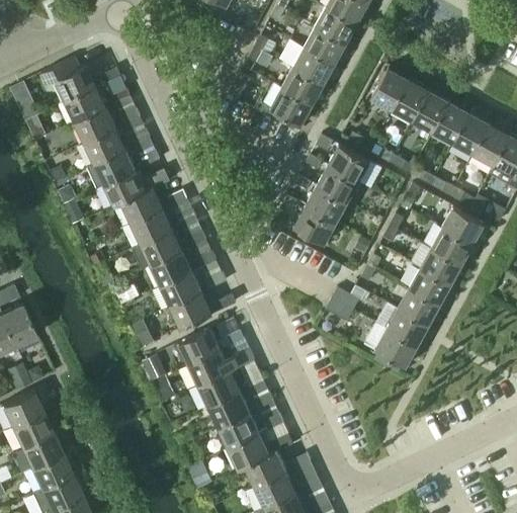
[(184,0),(201,9),(205,0),(209,0),(226,8),(230,0),(184,0)]
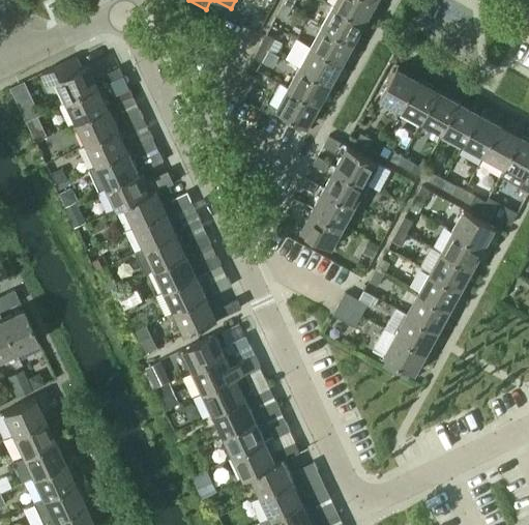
[(286,0),(282,9),(290,13),(296,2),(292,0),(286,0)]
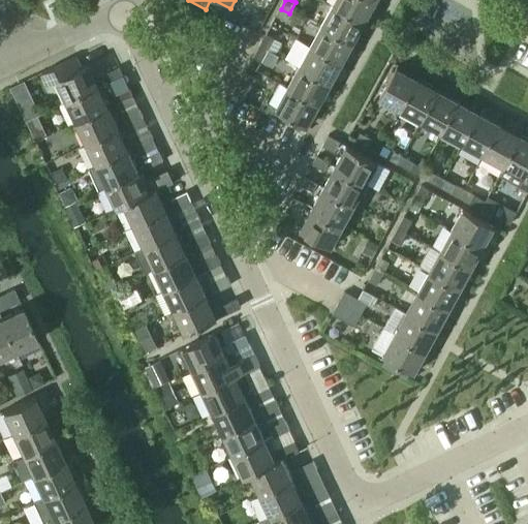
[(337,0),(332,9),(363,27),(374,6),(363,0),(337,0)]
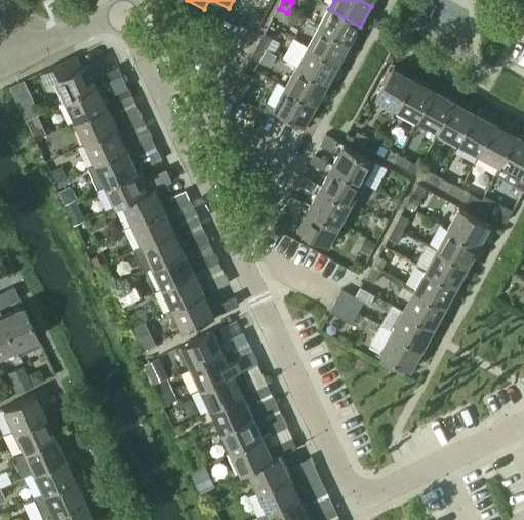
[(273,21),(281,25),(287,13),(279,9),(273,21)]
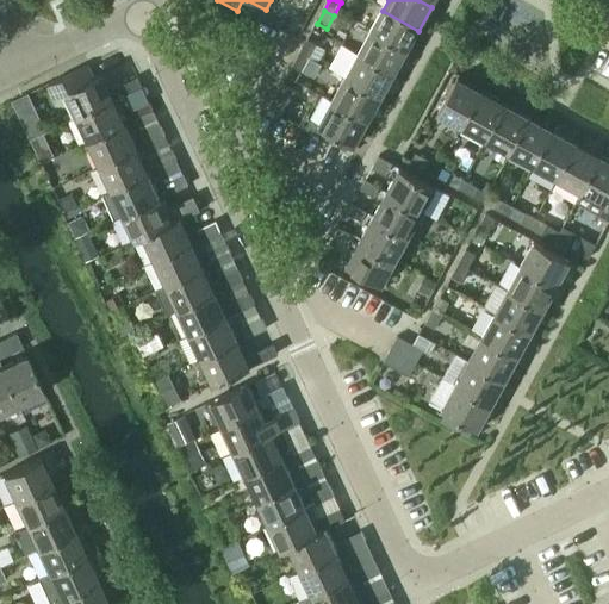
[(370,35),(405,55),(418,31),(383,11),(370,35)]
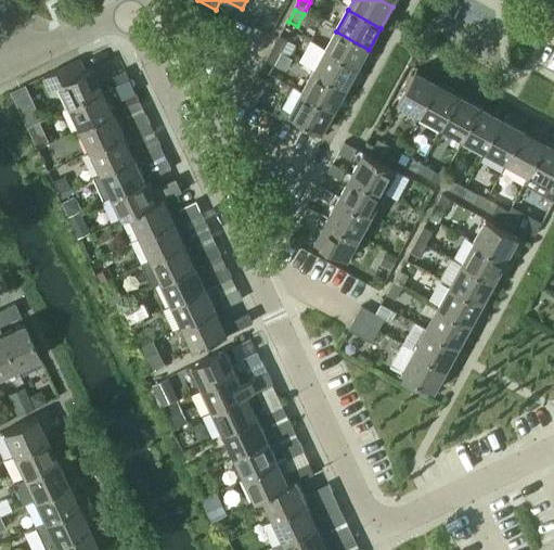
[(324,53),(357,72),(369,50),(336,32),(324,53)]
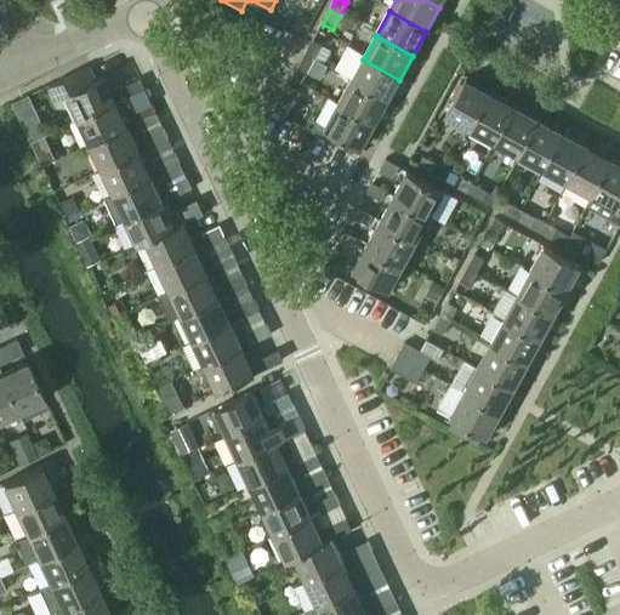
[(303,60),(313,64),(320,51),(311,45),(303,60)]
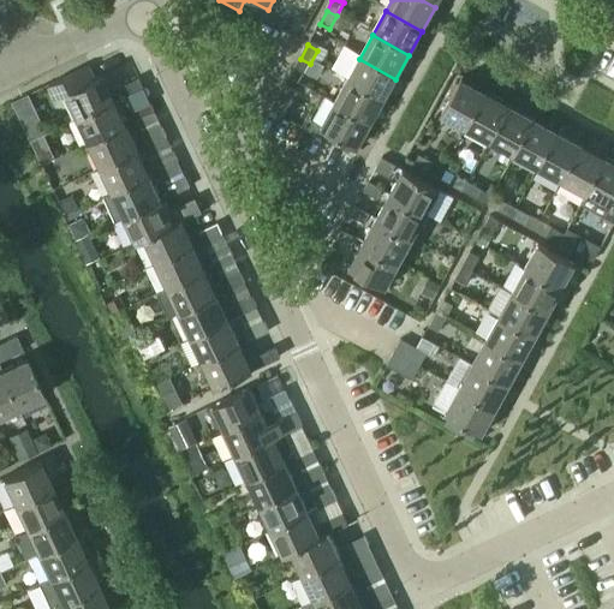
[(293,72),(303,77),(310,64),(300,59),(293,72)]
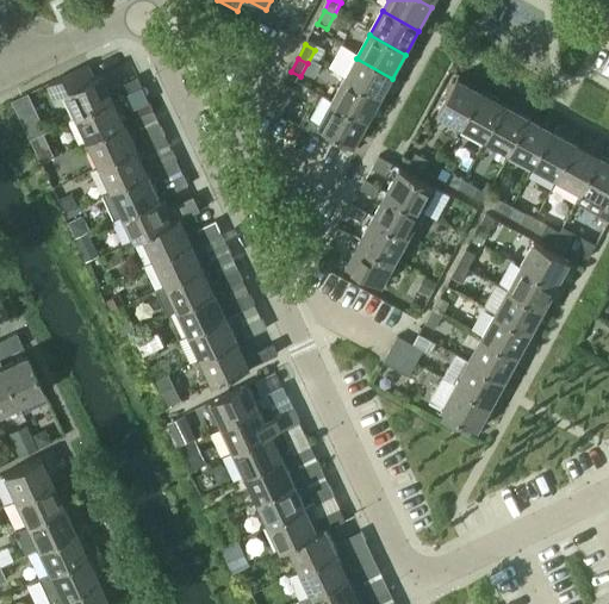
[(343,82),(379,103),(392,79),(356,58),(343,82)]
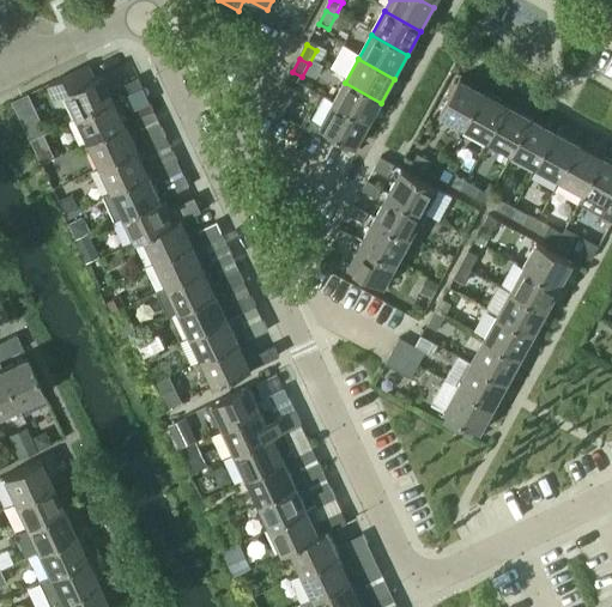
[(65,98),(76,123),(113,105),(114,107),(141,93),(137,83),(109,96),(101,80),(92,84),(86,71),(47,90),(53,104),(65,98)]
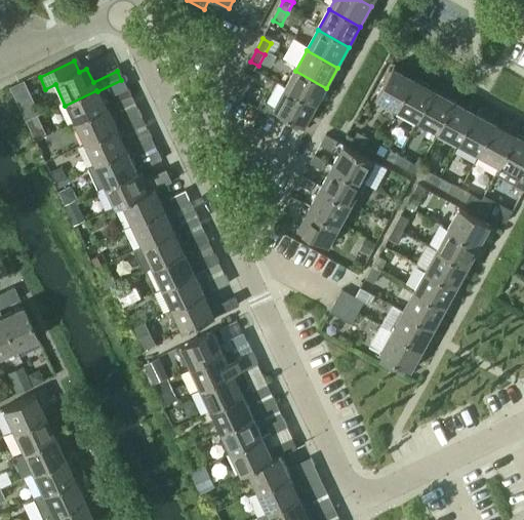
[(284,91),(315,109),(326,88),(295,71),(284,91)]
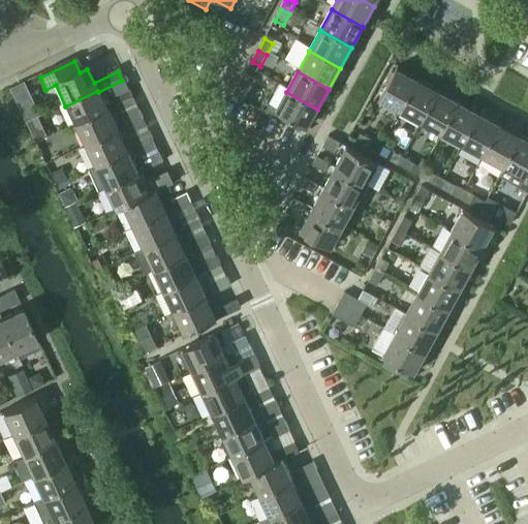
[(378,103),(400,115),(416,84),(395,71),(378,103)]
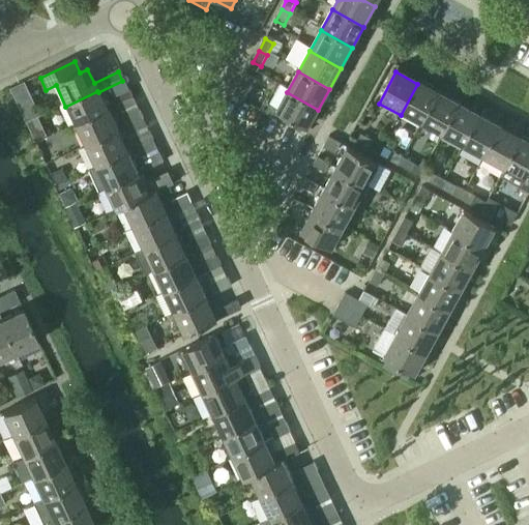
[(232,99),(243,106),(256,84),(244,78),(232,99)]
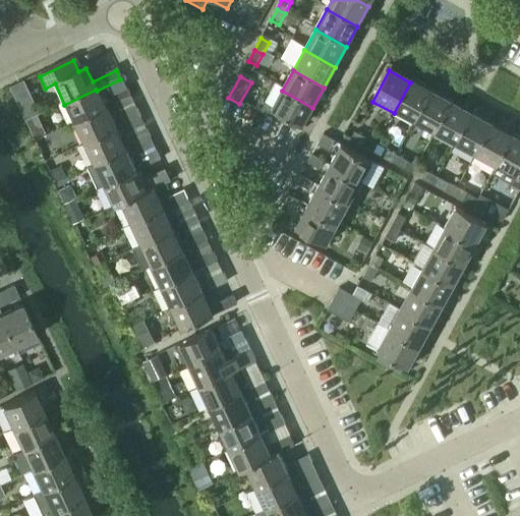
[(394,113),(414,124),(430,94),(410,82),(394,113)]
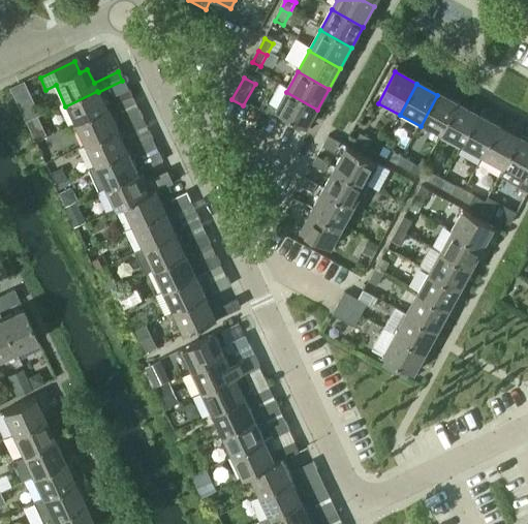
[(65,106),(75,127),(107,113),(98,92),(97,91),(65,106)]
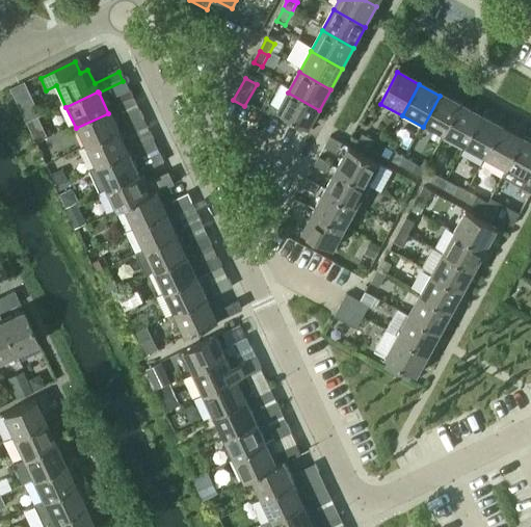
[(276,114),(308,132),(319,110),(288,93),(276,114)]
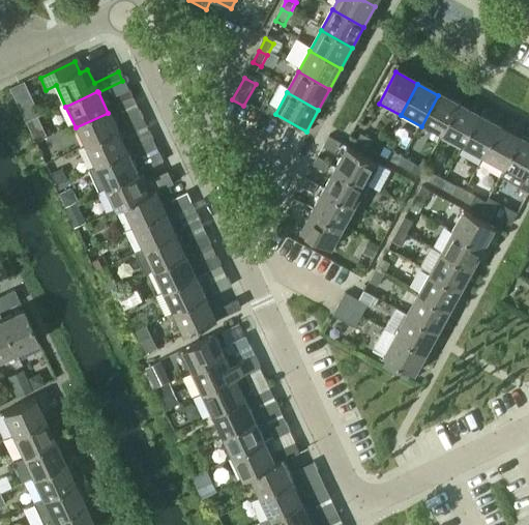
[(113,100),(117,109),(133,101),(128,93),(113,100)]
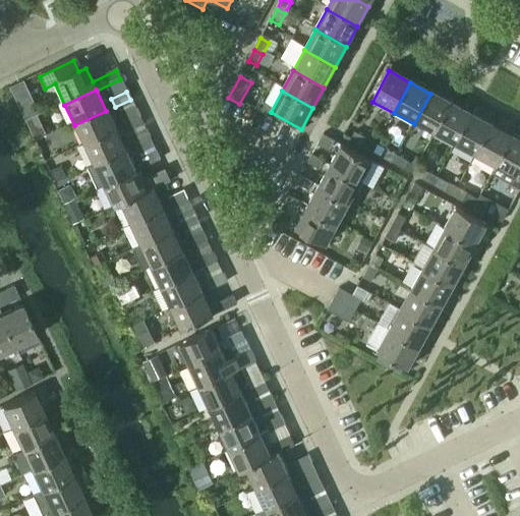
[(414,124),(435,135),(451,105),(430,94),(414,124)]
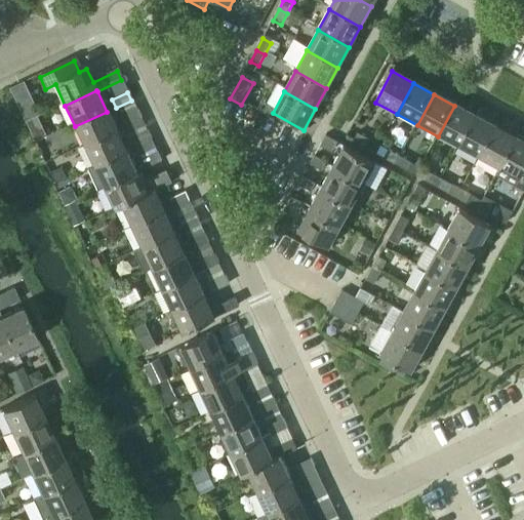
[(438,136),(458,148),(475,116),(454,106),(438,136)]
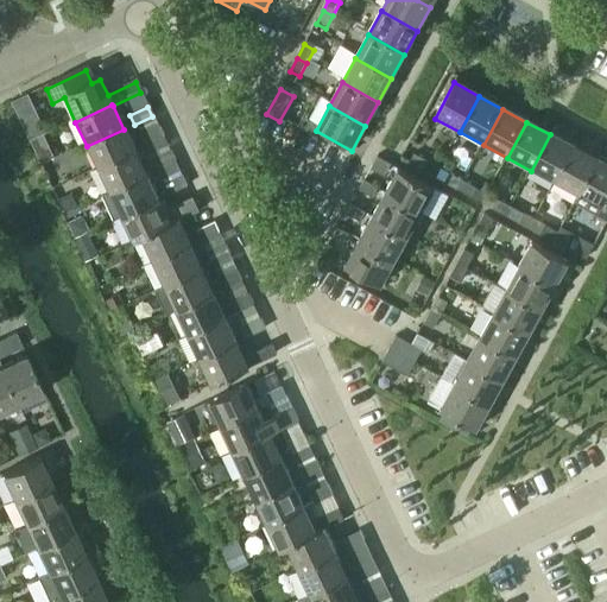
[(87,146),(97,171),(136,153),(124,130),(87,146)]
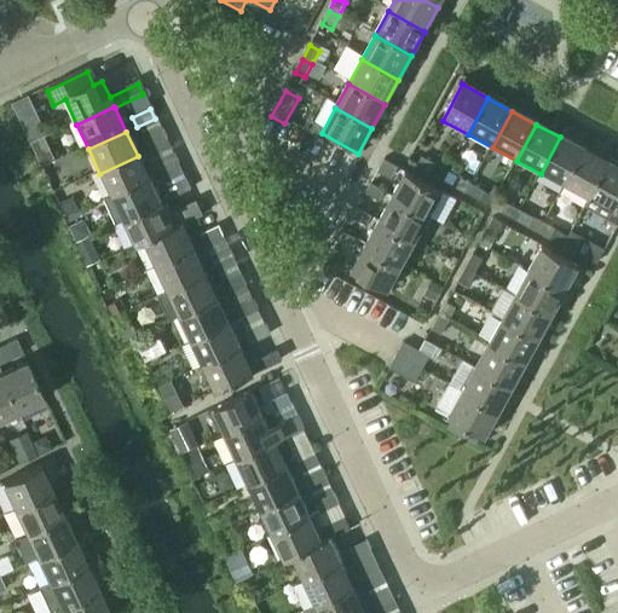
[(144,142),(149,152),(166,144),(161,134),(144,142)]
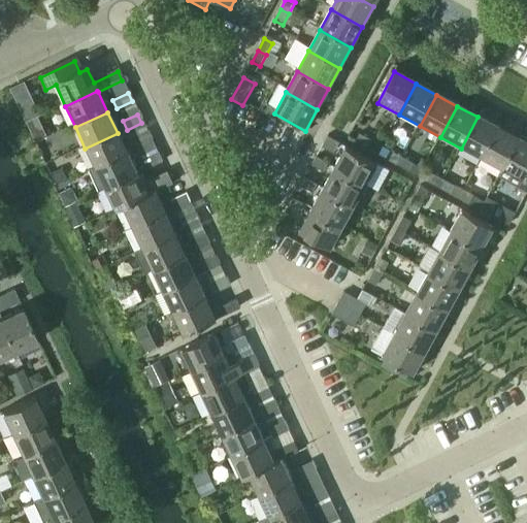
[(461,149),(482,160),(498,128),(478,117),(461,149)]
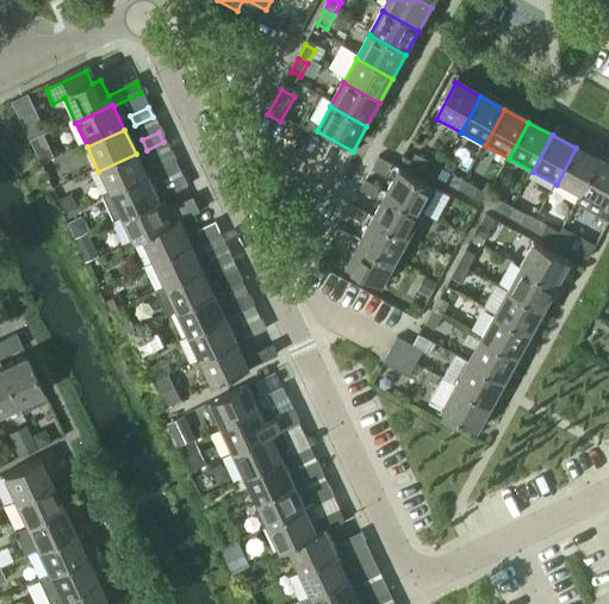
[(557,185),(580,198),(600,161),(576,148),(557,185)]
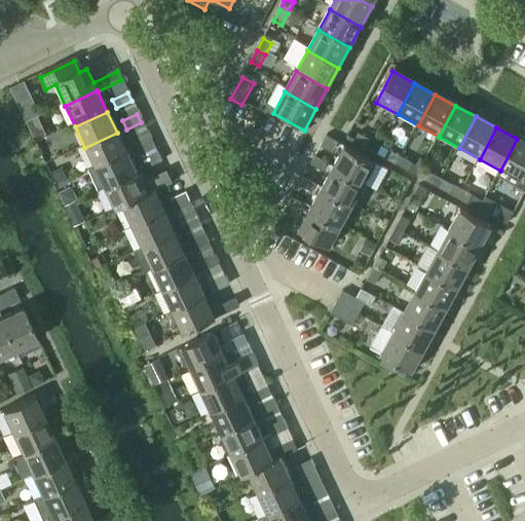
[(84,148),(95,170),(126,154),(117,133),(84,148)]
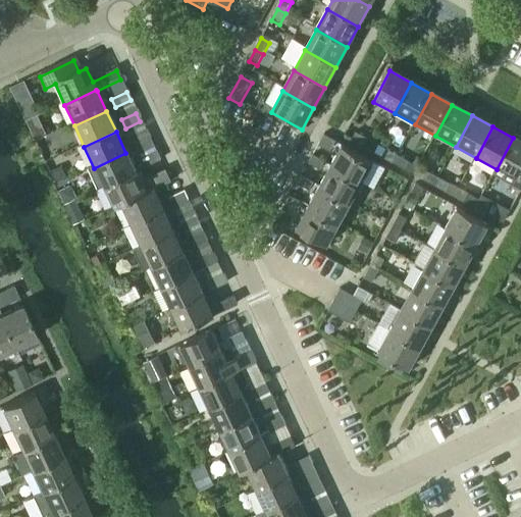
[(132,141),(135,149),(150,143),(146,134),(132,141)]
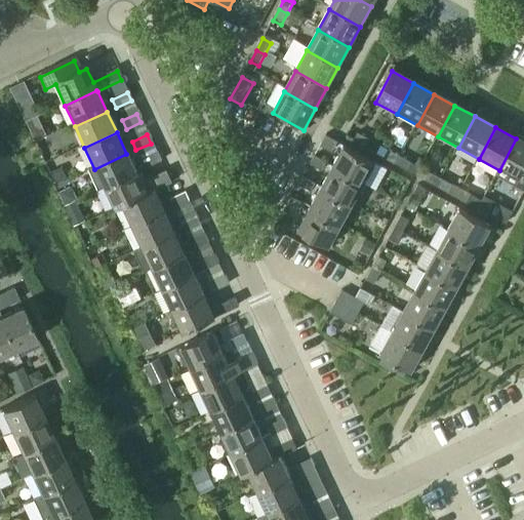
[(352,145),(364,151),(368,143),(357,136),(352,145)]
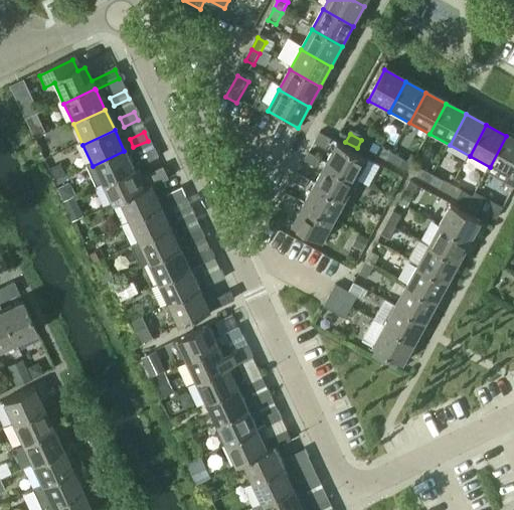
[(505,186),(513,191),(513,188),(513,140),(506,136),(490,167),(510,177),(505,186)]
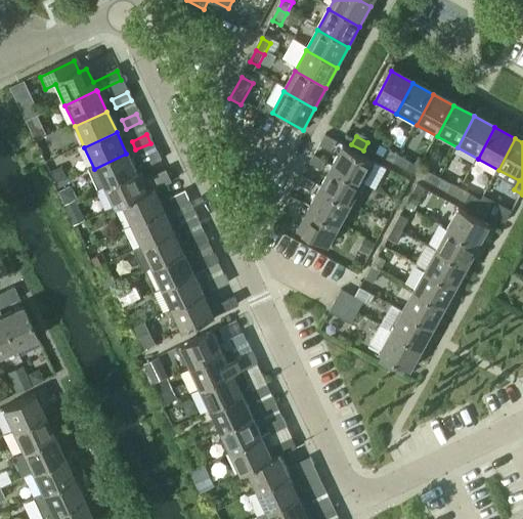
[(319,147),(331,154),(336,145),(323,139),(319,147)]
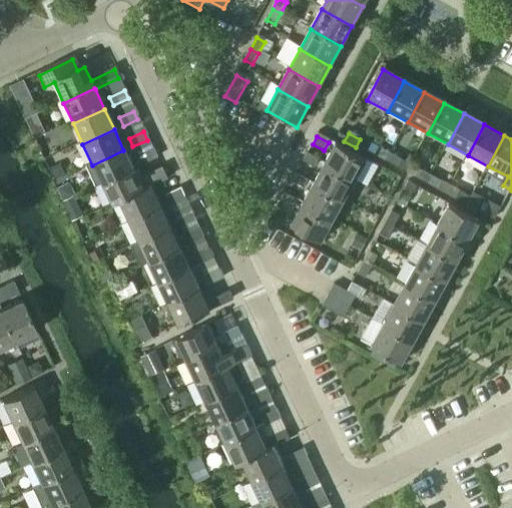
[(324,166),(354,182),(365,162),(335,145),(324,166)]
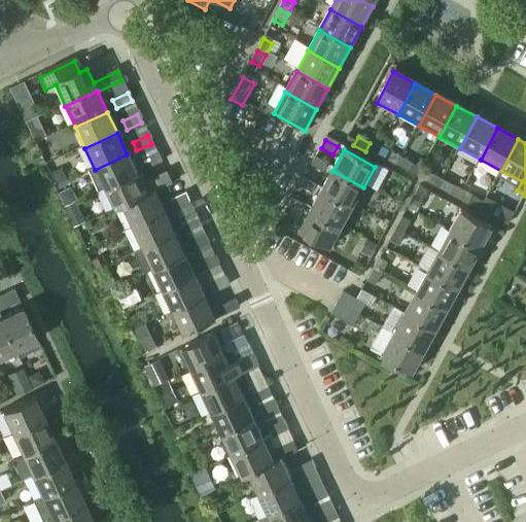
[(384,162),(395,168),(399,161),(388,153),(384,162)]
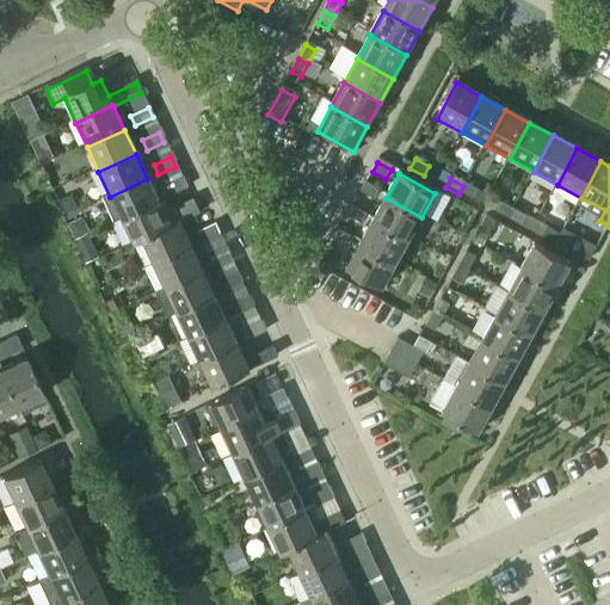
[(110,197),(122,221),(159,204),(147,179),(110,197)]
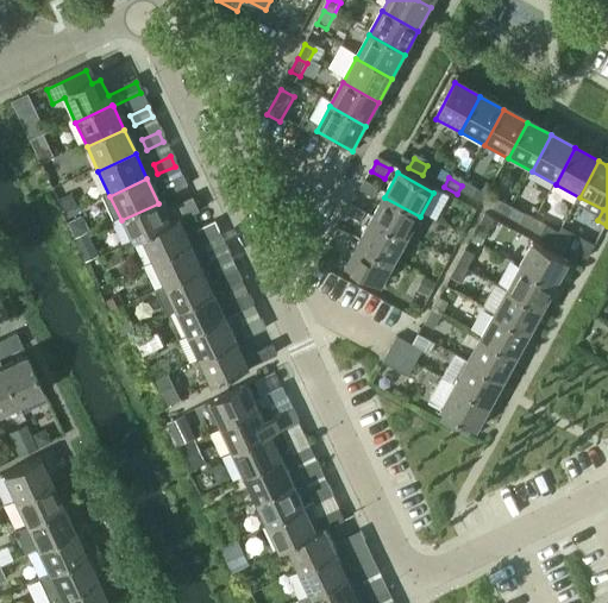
[(164,189),(169,199),(187,190),(182,181),(164,189)]
